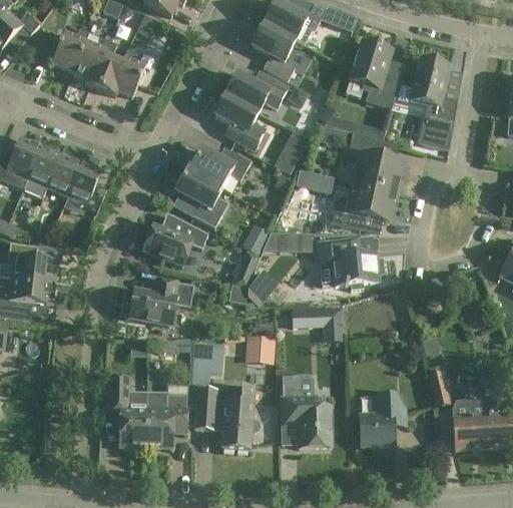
[(0,0),(0,15),(5,10),(13,2),(10,0),(0,0)]
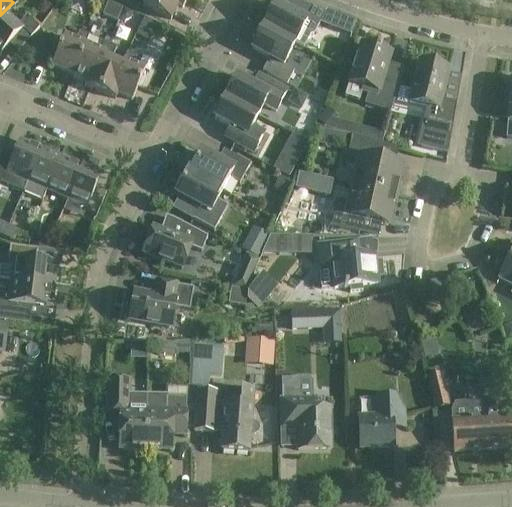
[(142,0),(170,15),(178,1),(182,4),(184,0),(142,0)]
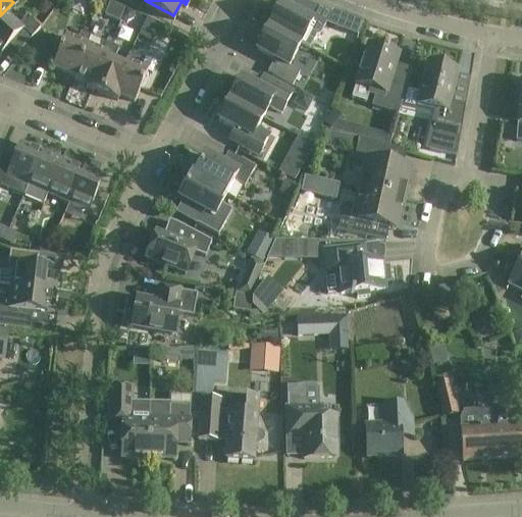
[(280,0),(268,22),(300,40),(301,39),(309,44),(316,32),(319,31),(323,23),(331,8),(312,0),(309,0),(303,12),(280,0)]
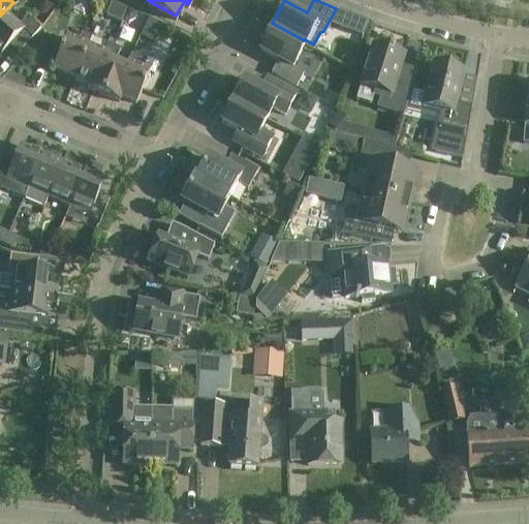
[(19,22),(5,10),(0,16),(0,51),(9,40),(19,50),(41,24),(27,11),(19,22)]
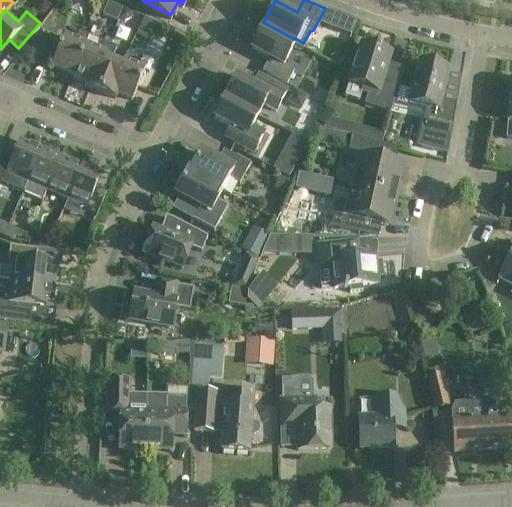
[(157,19),(144,13),(135,30),(148,37),(157,19)]
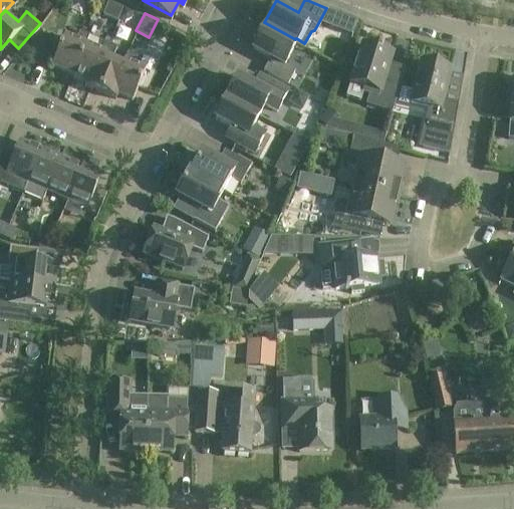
[(284,61),(295,39),(264,22),(252,44),(274,56),(267,70),(287,80),(294,67),(284,61)]
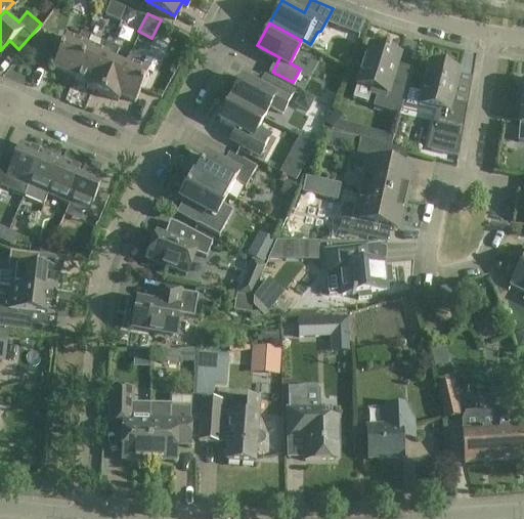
[(52,63),(74,72),(86,42),(90,33),(81,29),(77,38),(66,33),(52,63)]
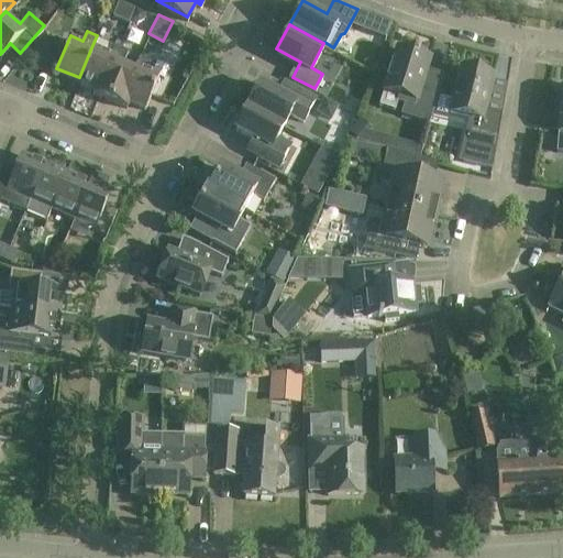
[(92,89),(98,93),(119,44),(110,40),(105,51),(92,45),(79,77),(95,84),(92,89)]
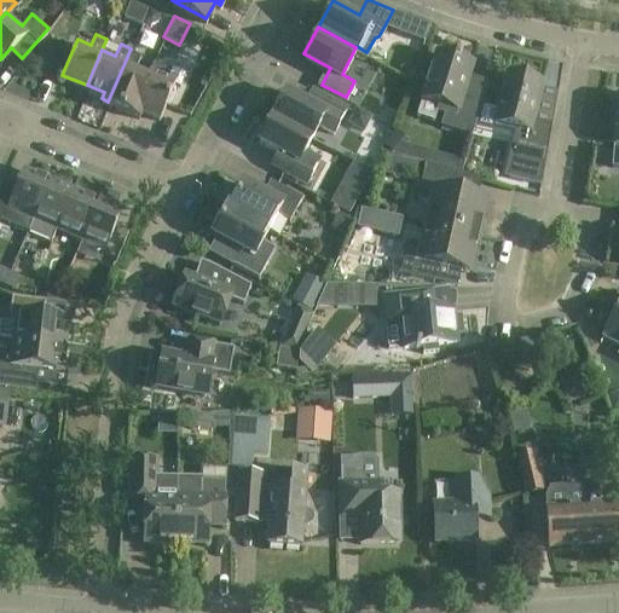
[(131,48),(108,102),(132,111),(148,74),(146,74),(154,58),(140,52),(131,48)]
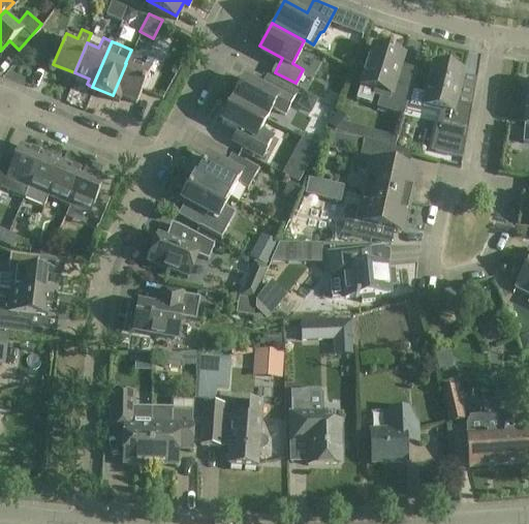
[(373,41),(355,94),(371,99),(374,91),(379,93),(376,103),(403,112),(405,105),(411,84),(412,80),(397,74),(403,51),(373,41)]
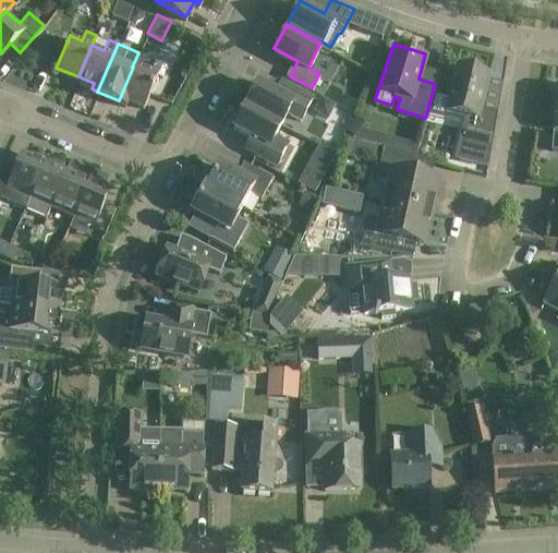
[(138,52),(132,67),(133,67),(119,100),(125,103),(128,98),(144,105),(157,72),(144,67),(148,57),(138,52)]
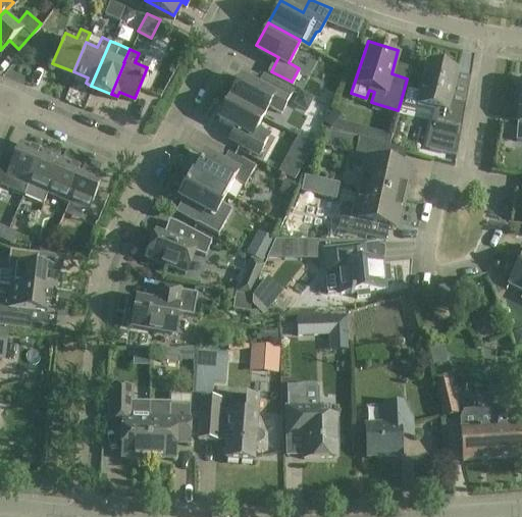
[(406,83),(400,104),(415,108),(417,100),(435,104),(431,121),(426,145),(429,145),(456,152),(465,102),(449,98),(457,65),(427,58),(420,86),(406,83)]
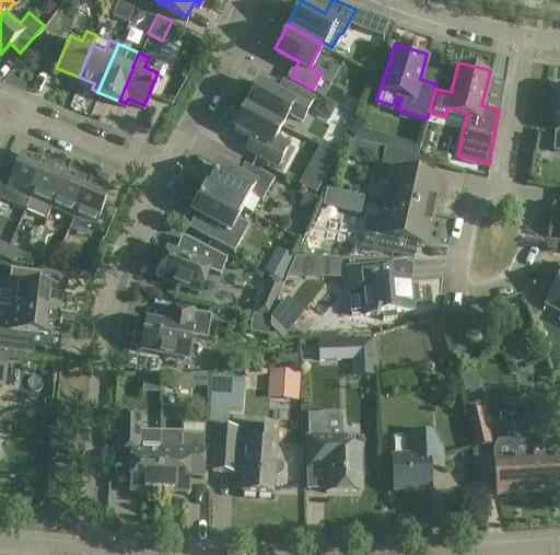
[(258,79),(246,102),(282,122),(288,110),(302,117),(314,95),(290,82),(282,78),(276,89),(258,79)]
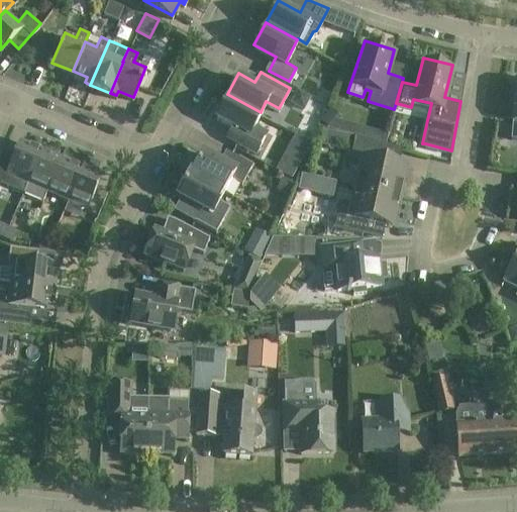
[(227,94),(216,115),(232,124),(227,134),(234,138),(255,150),(267,129),(254,123),(261,112),(227,94)]
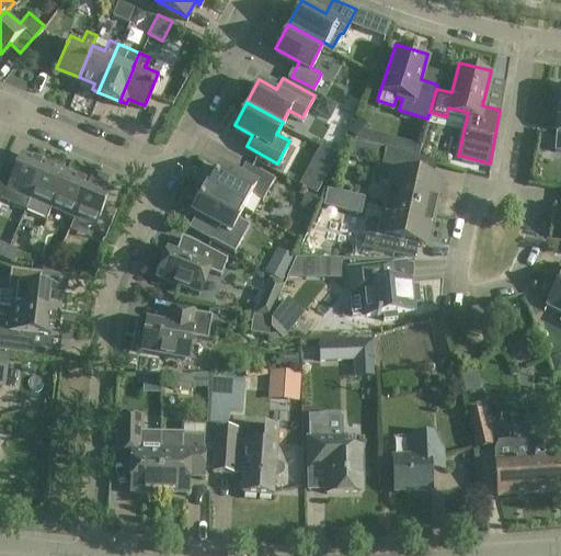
[(370,123),(359,113),(347,125),(358,136),(370,123)]
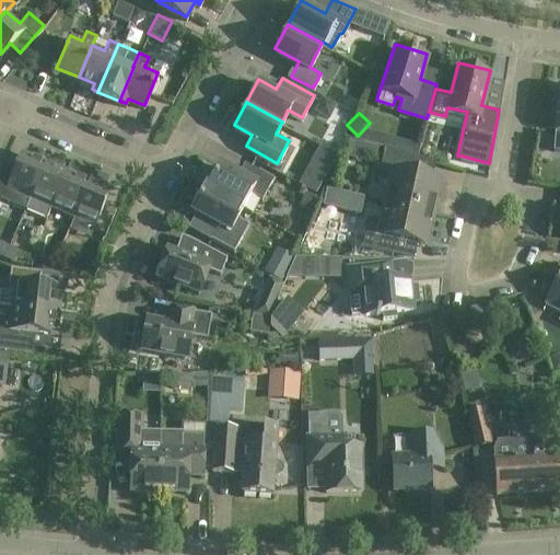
[(387,134),(384,145),(413,152),(417,142),(387,134)]
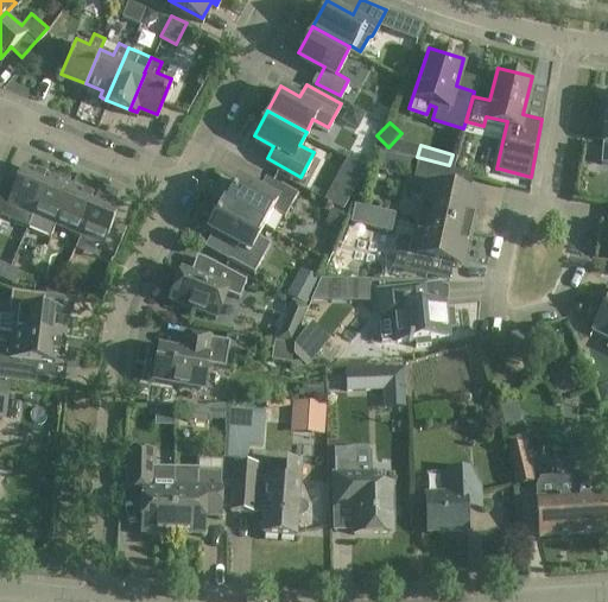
[(449,165),(417,157),(410,191),(423,194),(418,215),(469,227),(477,191),(445,184),(449,165)]
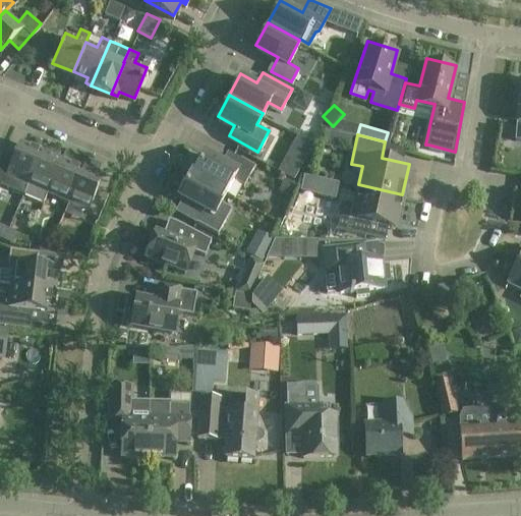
[(0,154),(0,181),(23,191),(27,180),(41,149),(19,139),(14,152),(3,148),(0,154)]
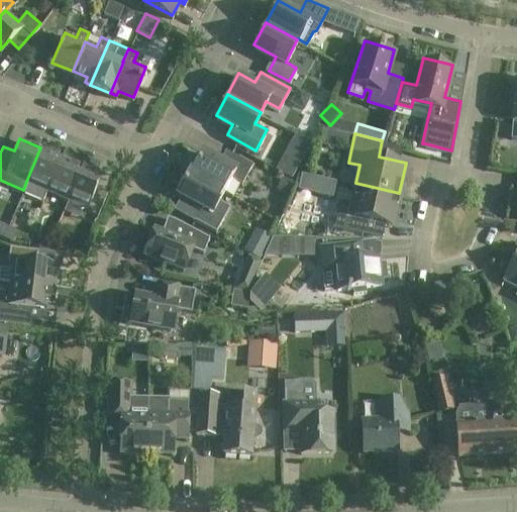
[(47,187),(60,156),(40,147),(27,179),(23,190),(42,198),(47,187)]
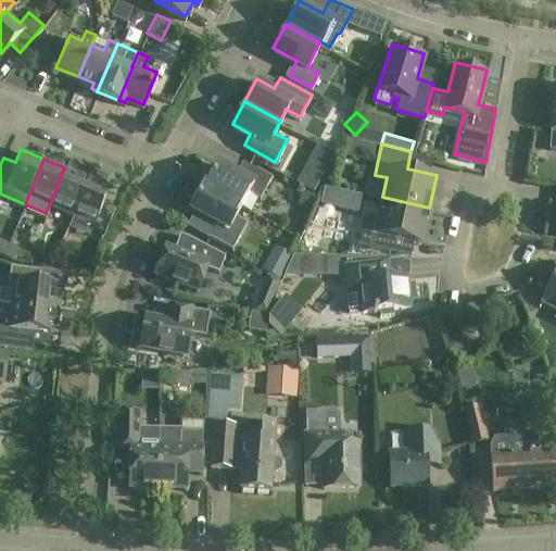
[(205,184),(241,203),(249,189),(260,195),(272,174),(249,162),(242,173),(217,160),(205,183),(205,184)]
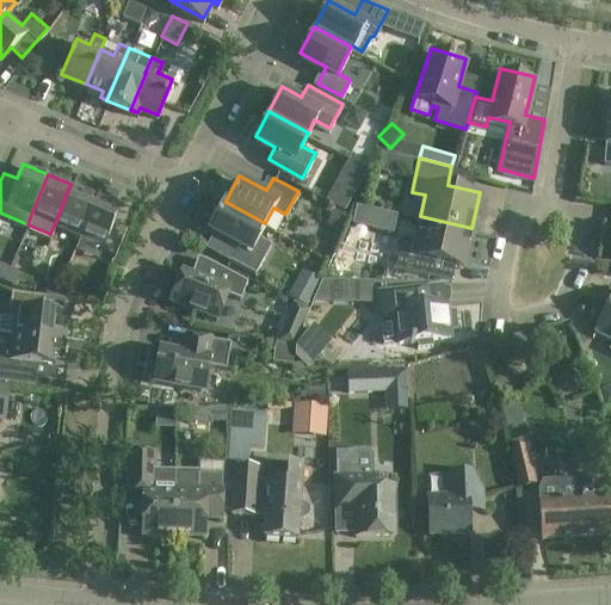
[(80,232),(94,193),(71,184),(56,221),(80,232)]
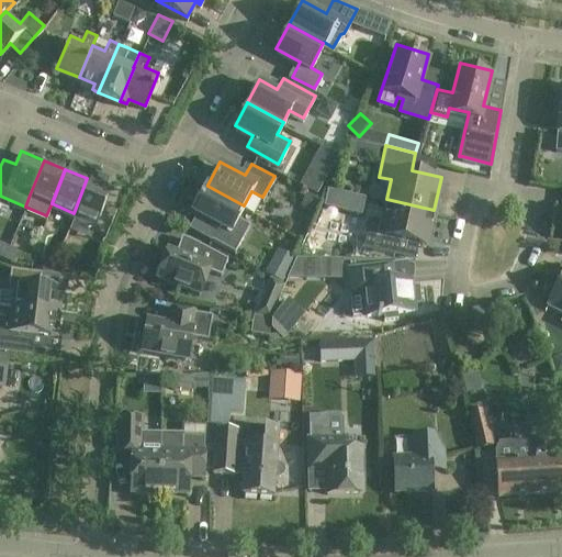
[(326,176),(316,170),(310,184),(321,188),(326,176)]
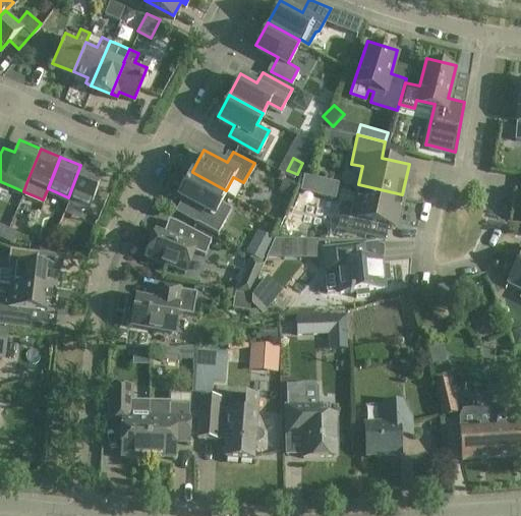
[(102,174),(80,165),(68,197),(89,206),(87,210),(98,215),(108,191),(97,186),(102,174)]
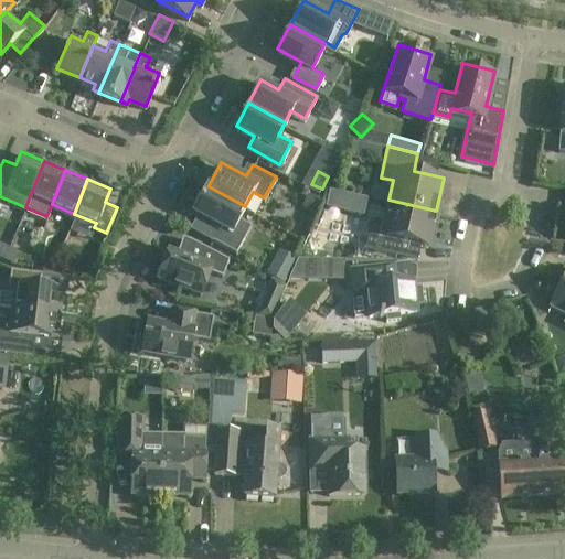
[(236,221),(245,206),(209,186),(209,185),(206,184),(193,208),(220,224),(213,237),(236,250),(248,227),(236,221)]
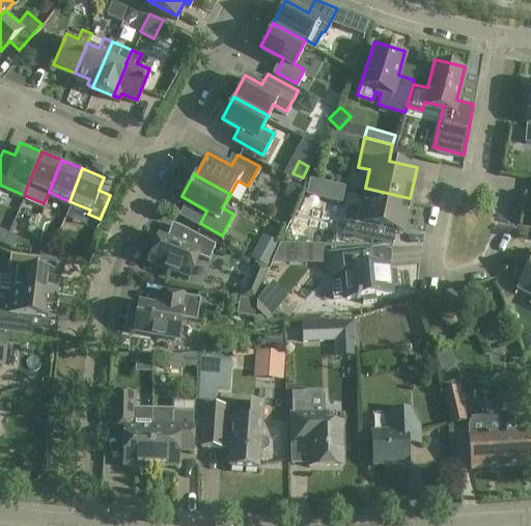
[(308,173),(304,189),(338,197),(342,182),(308,173)]
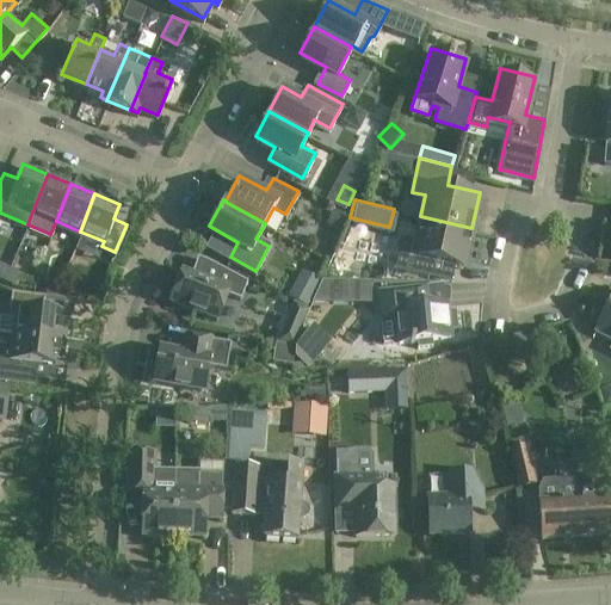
[(471,228),(420,216),(415,236),(402,234),(394,266),(427,273),(431,255),(464,263),(471,228)]
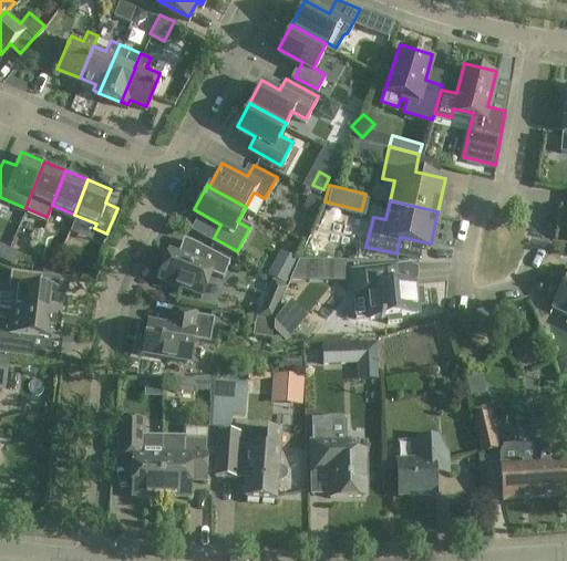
[(229,258),(192,238),(185,253),(168,247),(157,276),(202,292),(210,269),(223,273),(229,258)]
